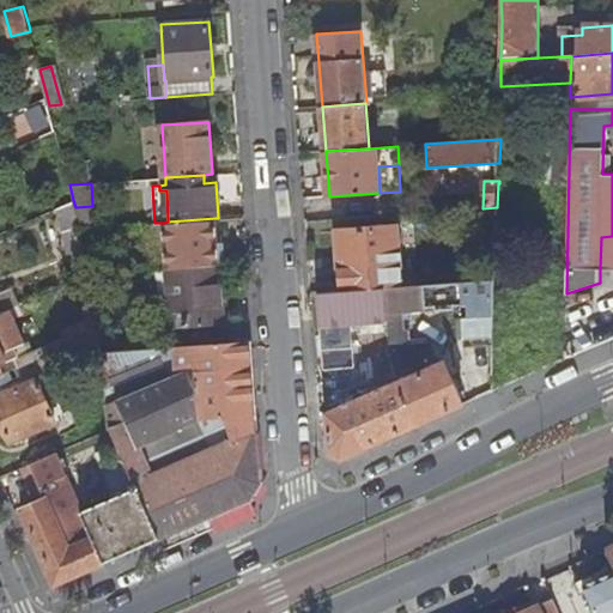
[(54,208),(67,256),(73,254),(79,278),(91,273),(92,273),(82,229),(76,207),(73,200),(54,208)]
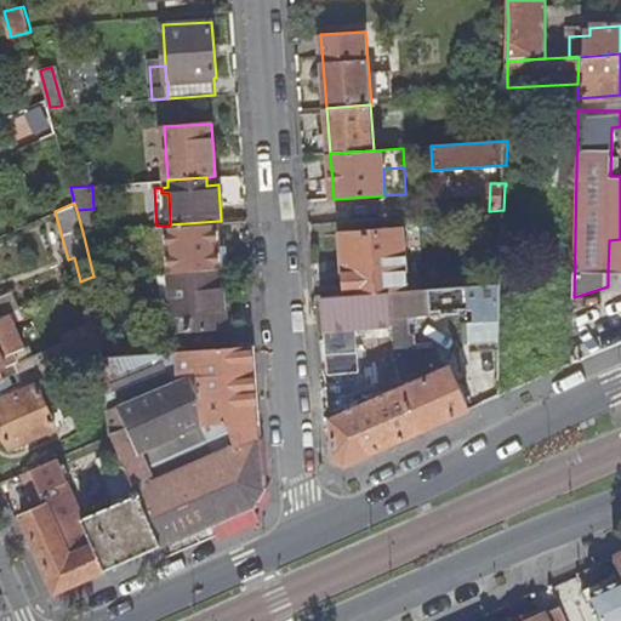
[(77,210),(83,232),(96,231),(93,209),(77,210)]
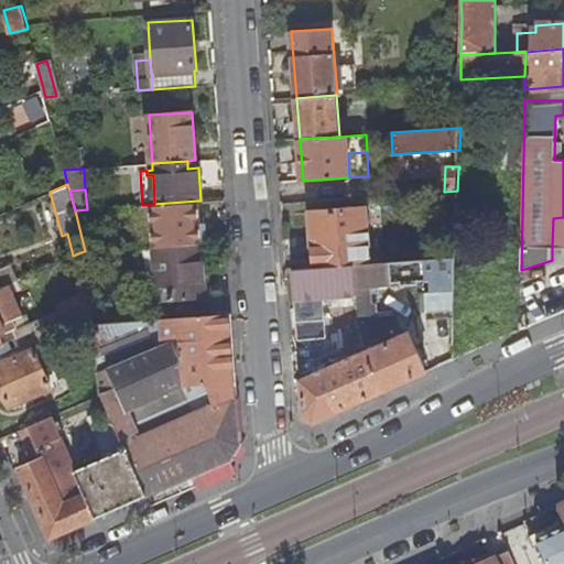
[(151,205),(154,246),(162,246),(207,242),(206,223),(201,223),(198,201),(154,204),(151,205)]
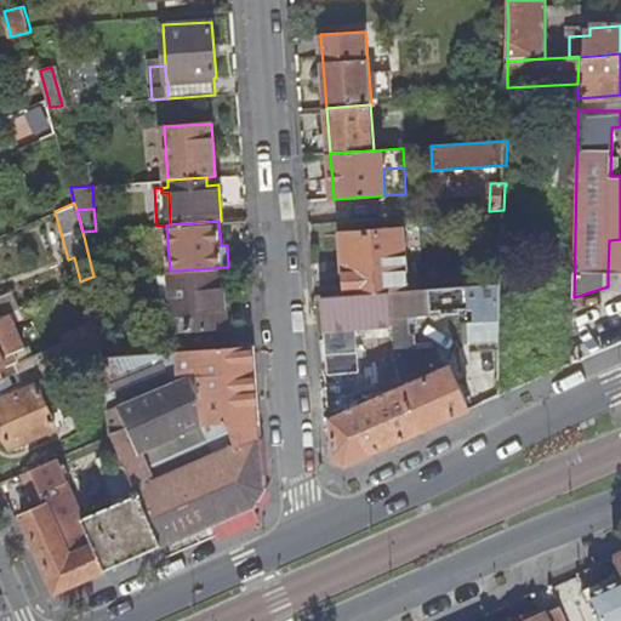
[(343,234),(347,294),(351,294),(364,294),(391,291),(406,290),(405,269),(402,229),(343,234)]
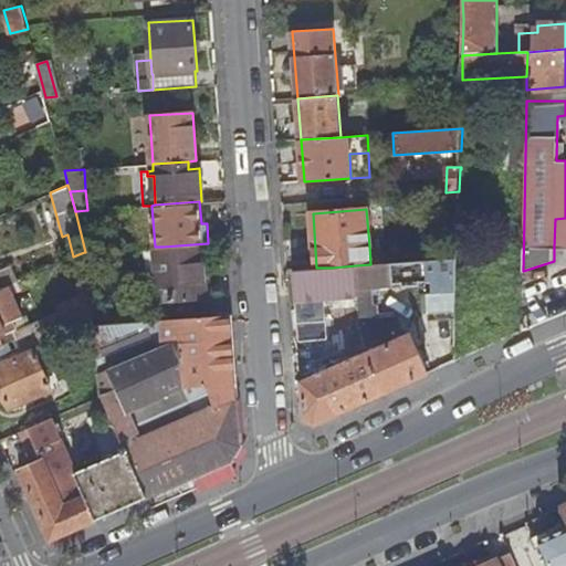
[(565,218),(555,219),(554,247),(565,245),(565,218)]
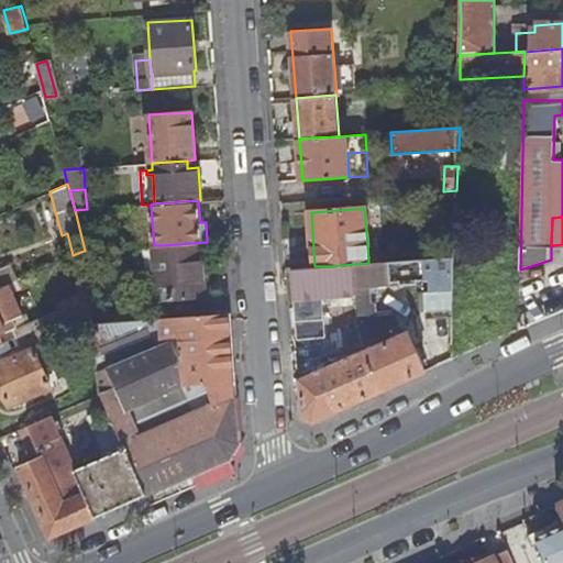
[(162,245),(165,299),(211,296),(207,242),(162,245)]
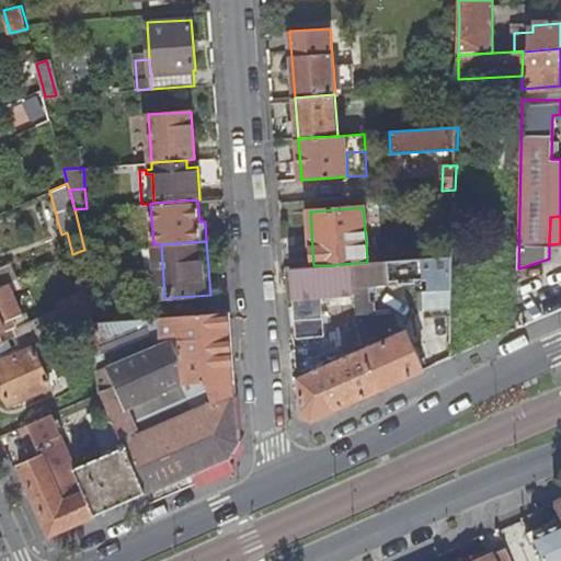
[(366,243),(367,262),(379,261),(378,242),(366,243)]
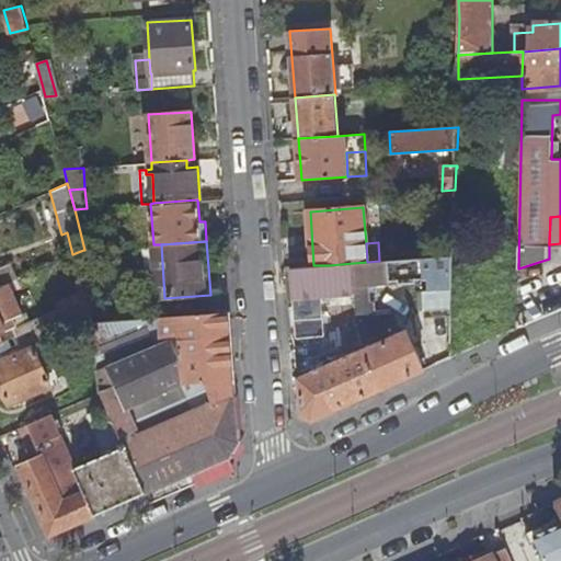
[(353,263),(355,293),(357,313),(374,311),(374,302),(368,302),(367,284),(388,282),(390,284),(407,283),(409,310),(427,309),(428,318),(453,318),(454,255),(379,261),(367,262),(353,263)]
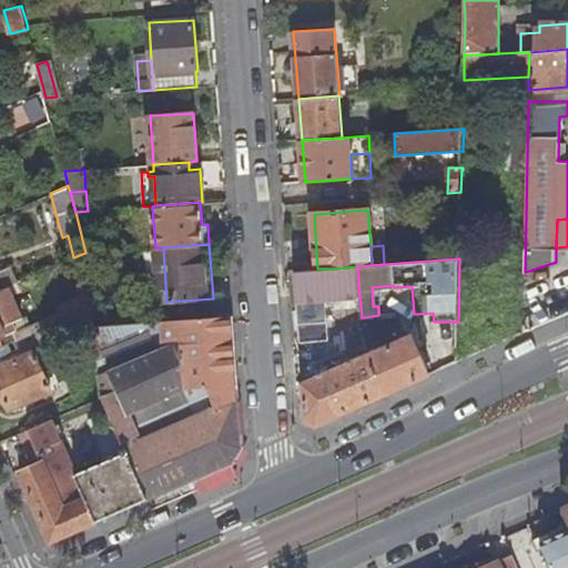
[(295,271),(301,341),(327,338),(326,321),(330,321),(328,298),(359,296),(357,266),(333,269),(334,285),(322,286),(321,269),(317,269),(295,271)]
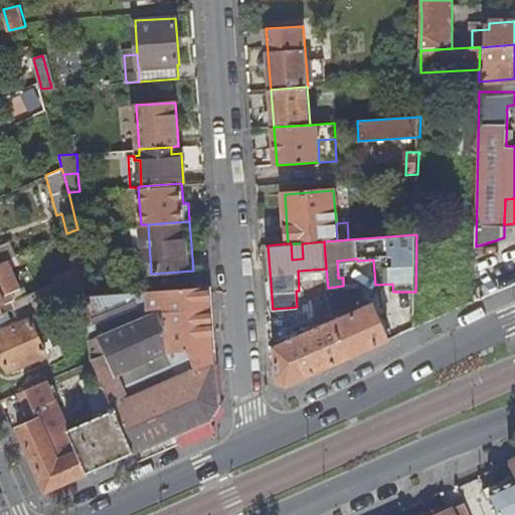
[(291,243),(292,260),(303,259),(302,243),(291,243)]
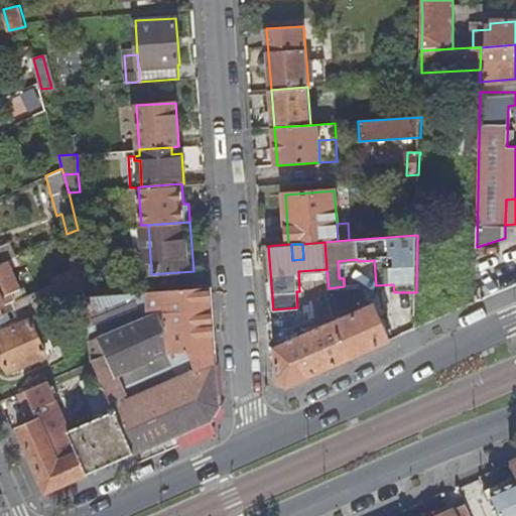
[(0,305),(13,300),(18,312),(44,301),(39,291),(23,298),(9,268),(18,264),(14,257),(1,263),(0,263),(0,305)]
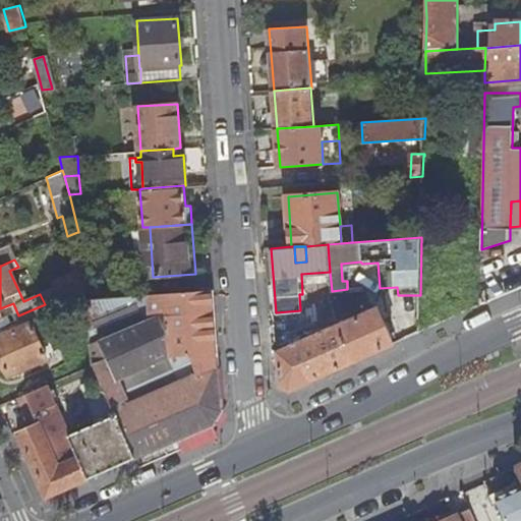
[(82,275),(40,294),(45,304),(18,315),(21,322),(85,293),(82,275)]
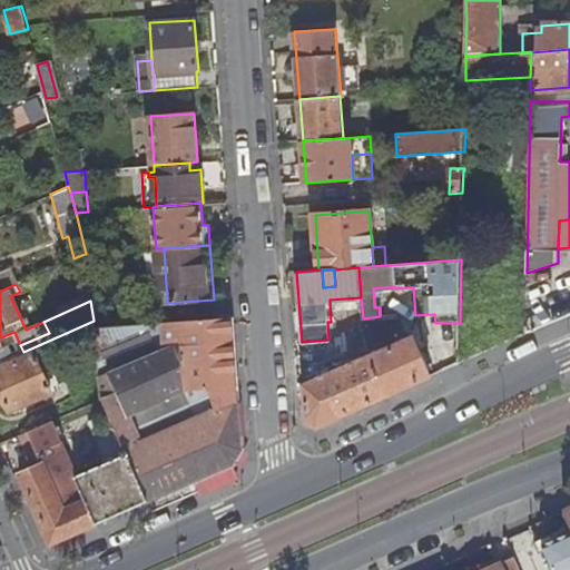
[(94,326),(102,399),(102,401),(117,432),(148,501),(235,462),(242,450),(233,316),(94,326)]
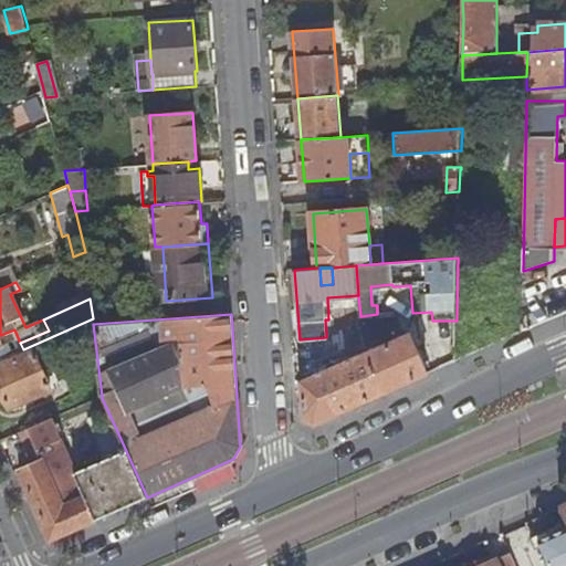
[(368,353),(386,391),(429,373),(411,334),(368,353)]
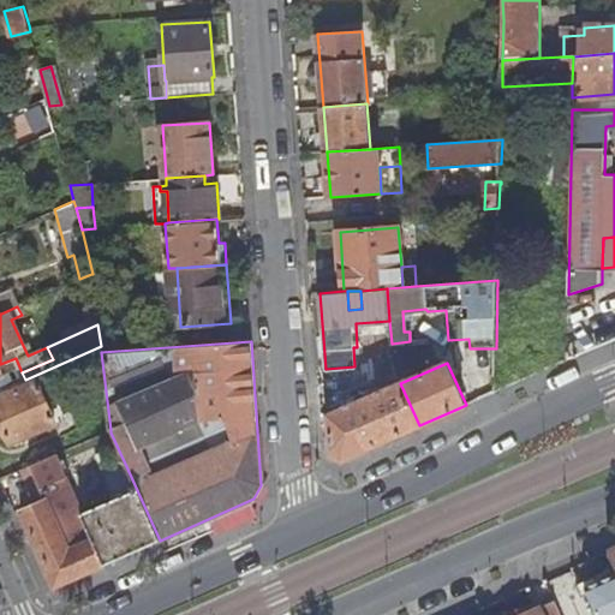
[(0,395),(0,417),(11,443),(55,423),(35,380),(0,395)]
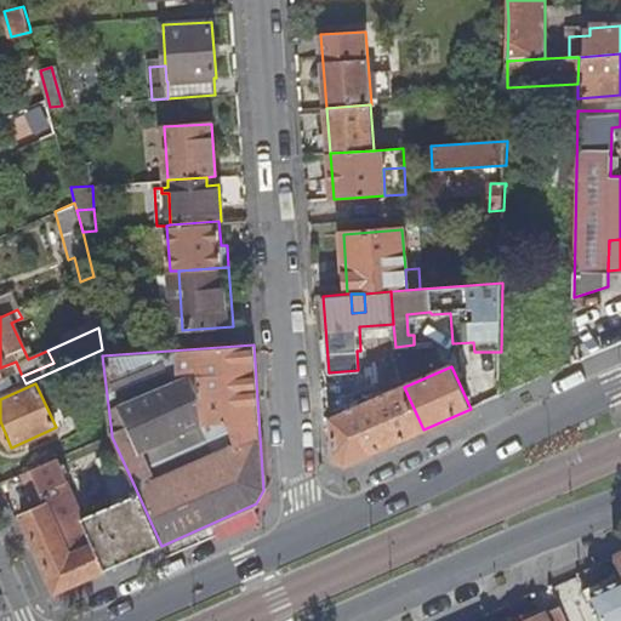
[(404,387),(331,419),(335,456),(347,463),(423,429),(404,387)]
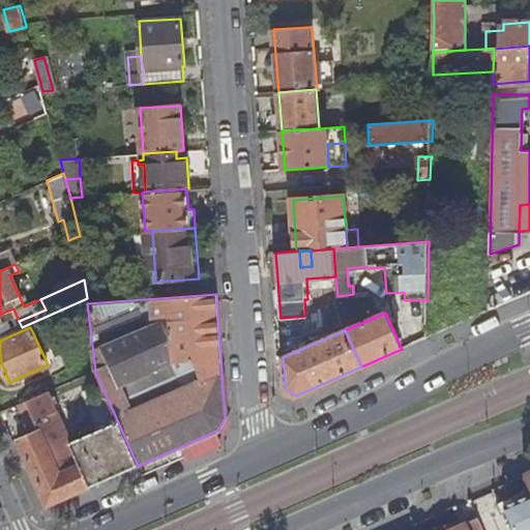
[(18,440),(47,505),(138,466),(109,402),(98,407),(104,418),(108,419),(111,425),(70,443),(48,391),(20,404),(26,416),(24,417),(31,434),(18,440)]
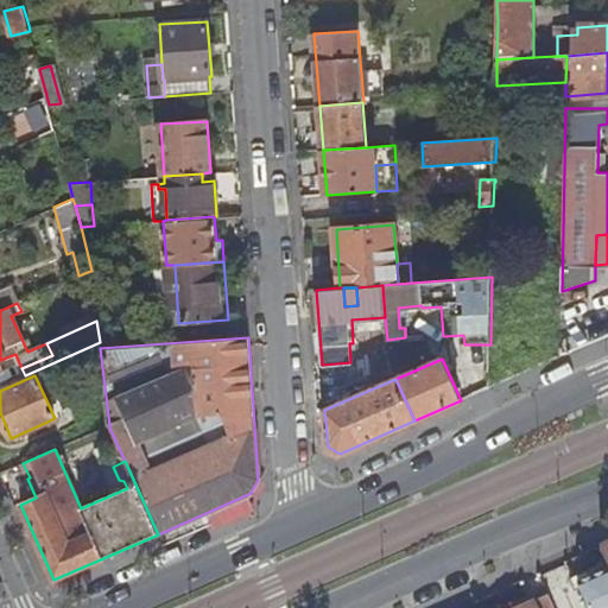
[(588,584),(597,607),(607,607),(607,569),(594,576),(590,570),(572,578),(577,589),(588,584)]
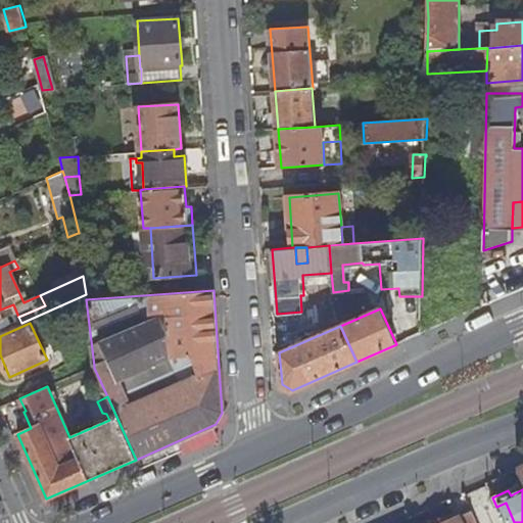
[(447,522),(478,522),(474,512),(447,522)]
